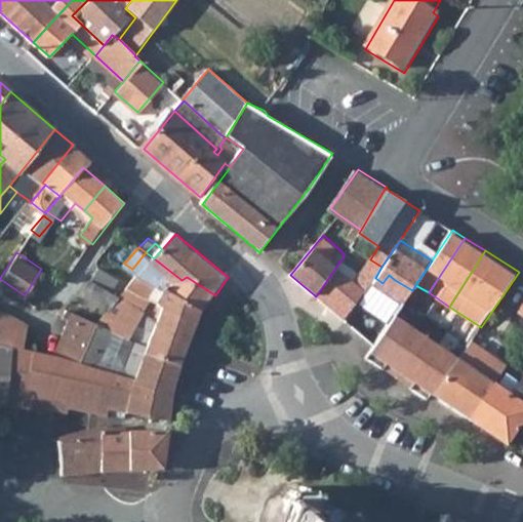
[(154,258),(146,252),(132,269),(141,275),(154,258)]
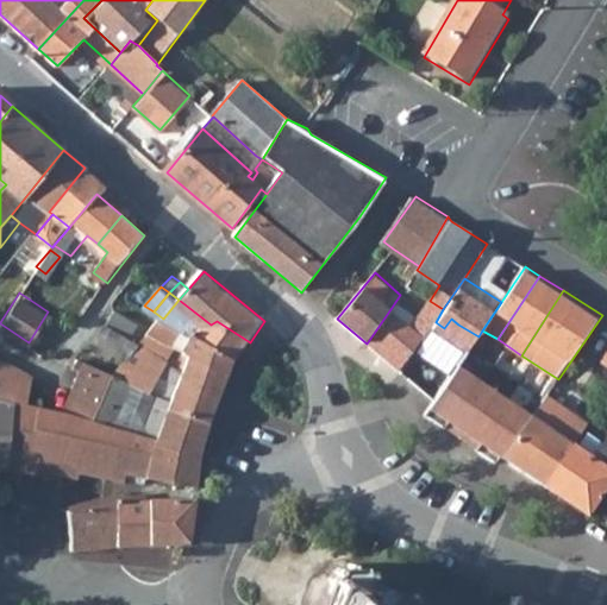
[(217,321),(211,325),(179,300),(163,319),(237,363),(250,342),(217,321)]
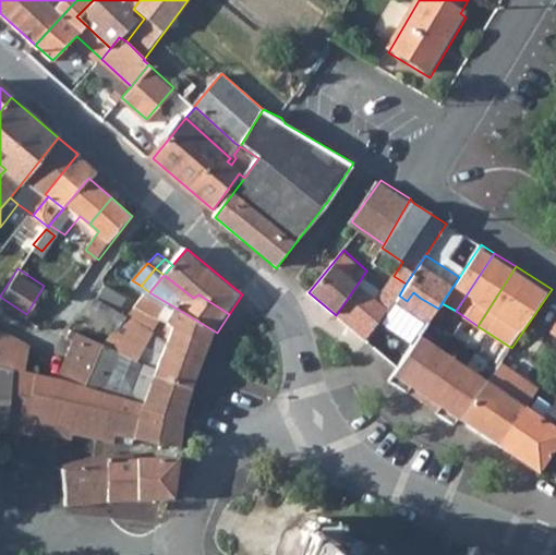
[(399,296),(406,284),(394,276),(378,300),(389,309),(399,296)]
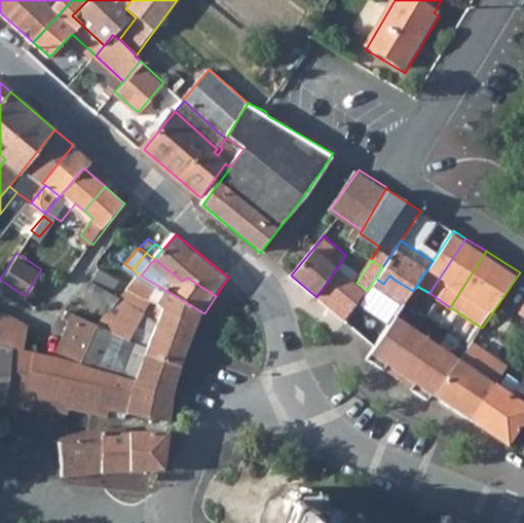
[(121,282),(102,267),(92,279),(112,293),(121,282)]
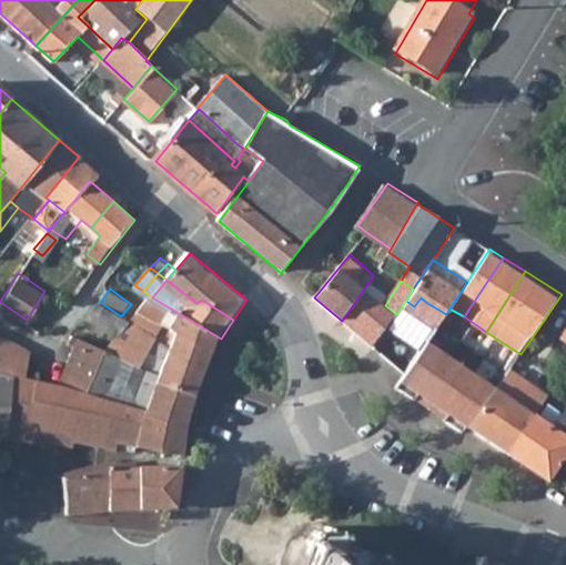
[(374,347),(396,314),(385,305),(364,289),(342,321),(374,347)]
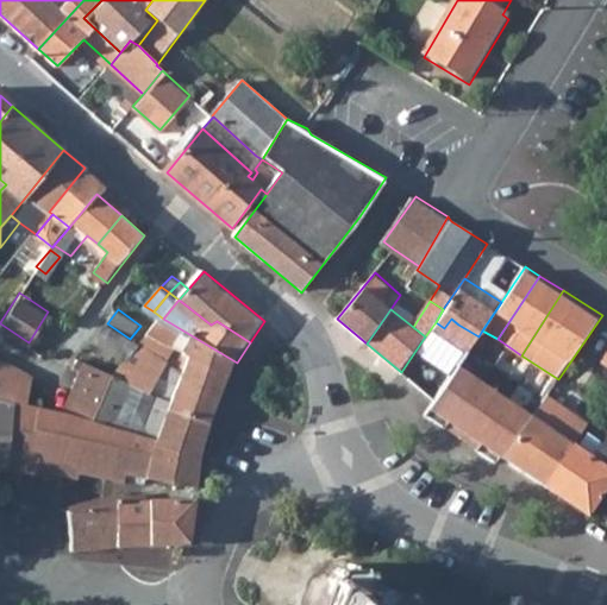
[(237,363),(163,319),(150,333),(177,348),(195,359),(230,378),(237,363)]
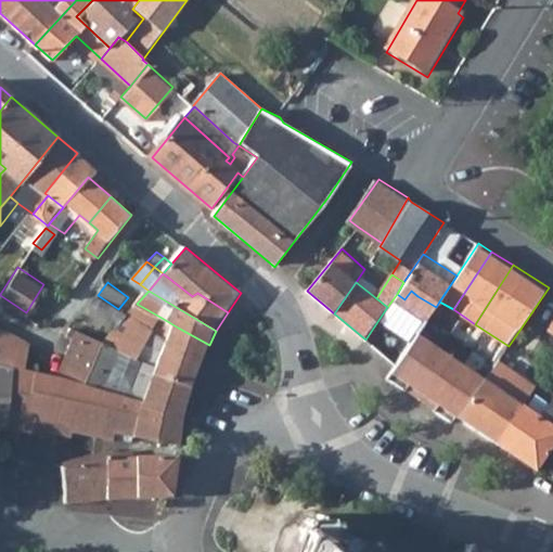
[(106,322),(118,309),(98,295),(88,308),(106,322)]
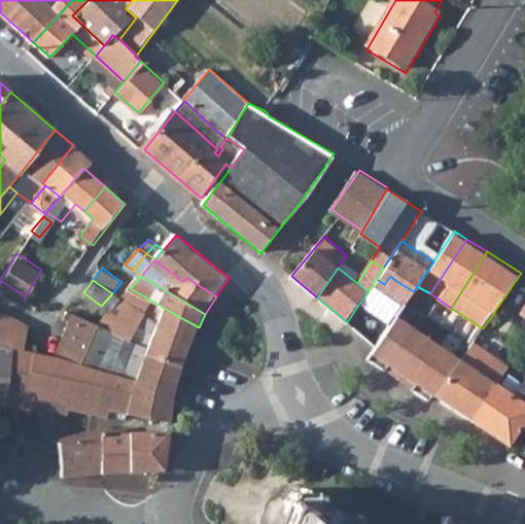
[(396,317),(414,291),(396,281),(378,309),(395,319),(396,317)]
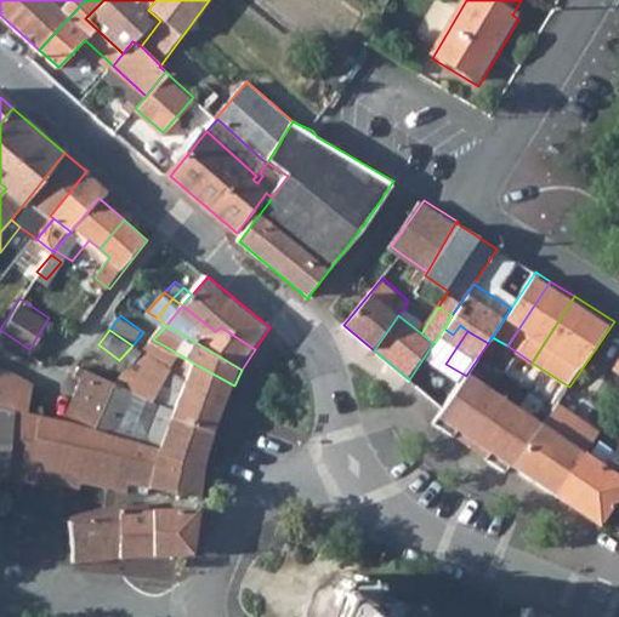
[(130,367),(142,353),(132,346),(119,360),(130,367)]
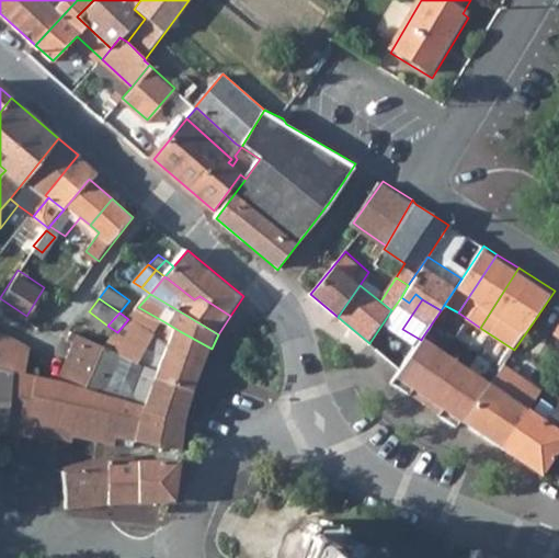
[(117,332),(105,348),(125,356),(141,364),(156,336),(128,319),(117,332)]
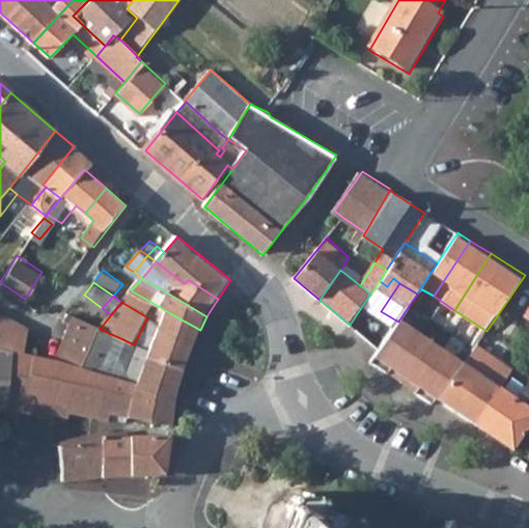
[(161,327),(170,313),(155,304),(147,317),(161,327)]
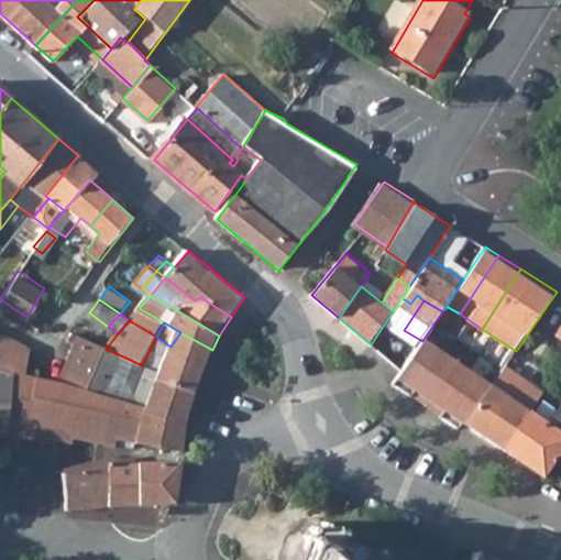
[(180,332),(171,347),(161,373),(157,379),(195,391),(212,350),(180,332)]
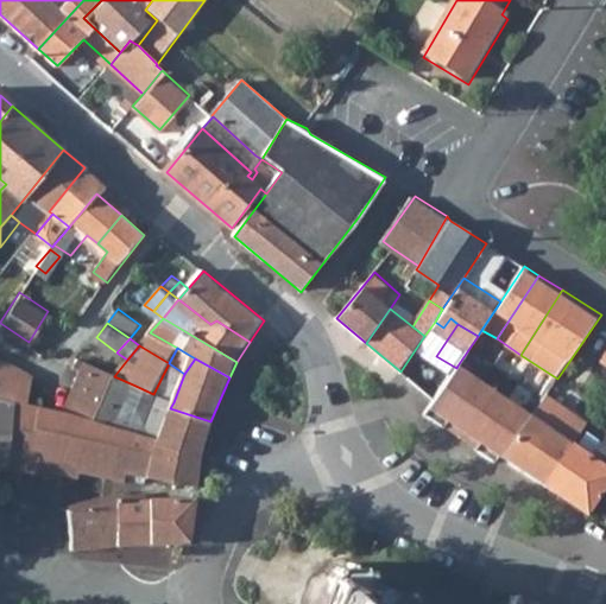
[(436,399),(435,401),(448,412),(472,375),(458,366),(456,368),(443,387),(436,399)]
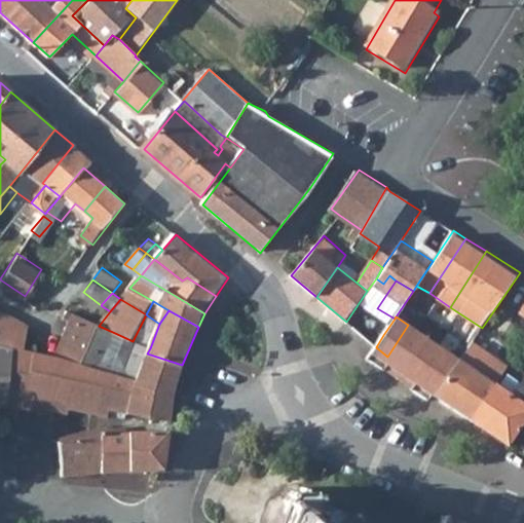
[(79,318),(68,341),(62,357),(66,358),(88,322),(79,318)]
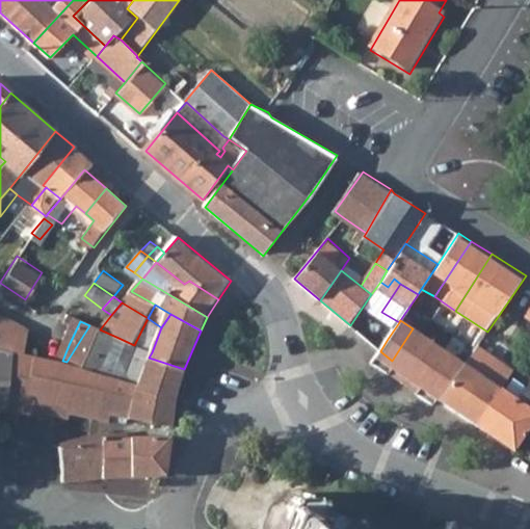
[(75,364),(100,329),(89,325),(67,362),(75,364)]
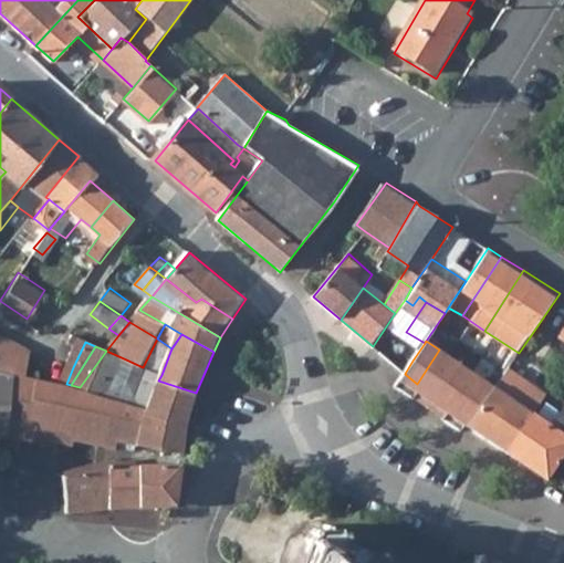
[(438,400),(461,365),(439,350),(417,384),(438,400)]
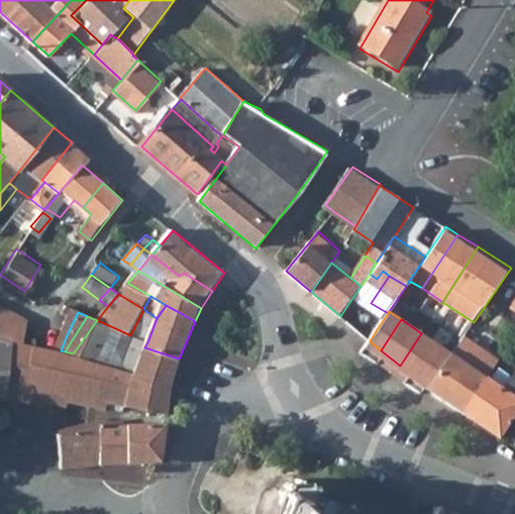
[(97,320),(73,353),(75,354),(173,387),(179,358),(144,347),(147,342),(132,336),(123,358),(105,353),(115,328),(97,320)]
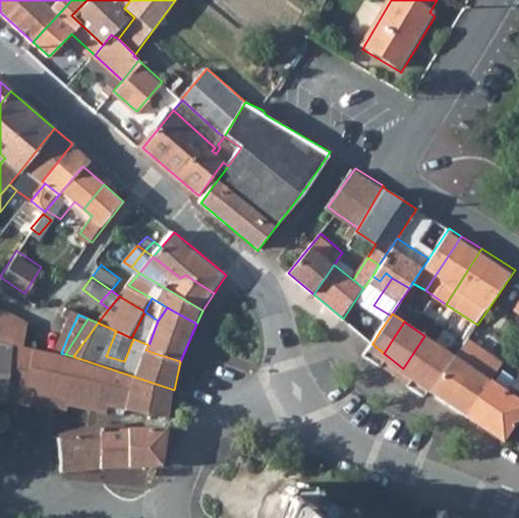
[(373,342),(380,332),(369,325),(362,335),(372,344),(373,342)]
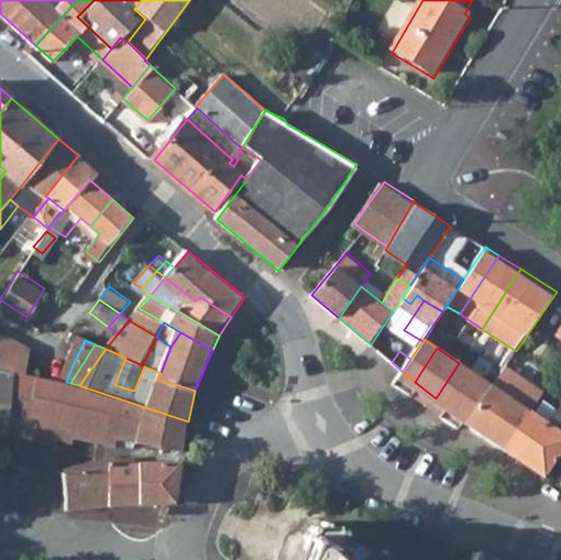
[(436,398),(468,425),(494,385),(459,363),(436,398)]
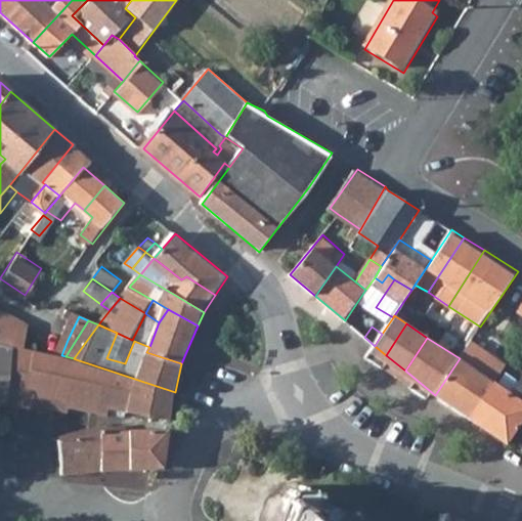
[(460,358),(435,395),(470,419),(507,361),(473,339),(460,358)]
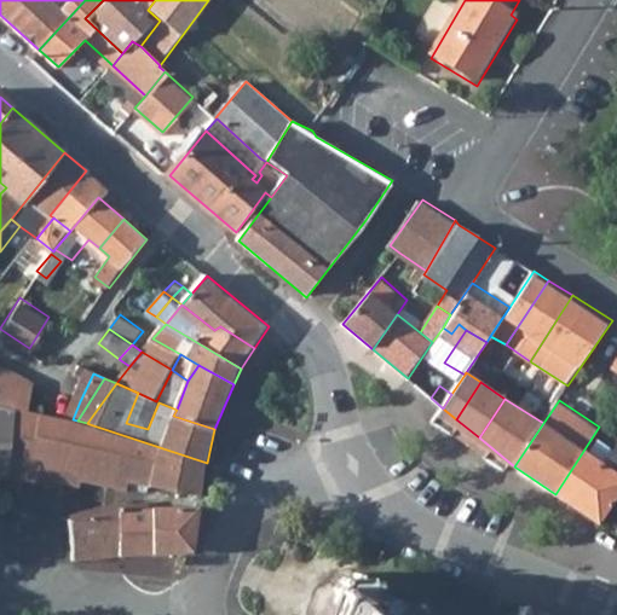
[(0,475),(1,476),(7,476),(19,407),(0,401),(0,475)]
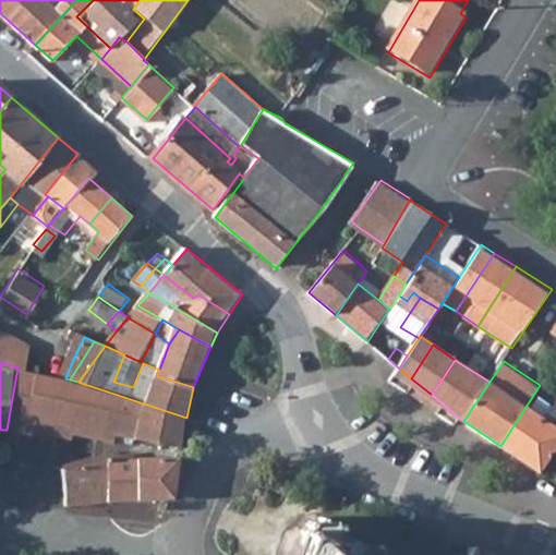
[(555,362),(540,385),(500,446),(542,474),(555,453),(555,362)]
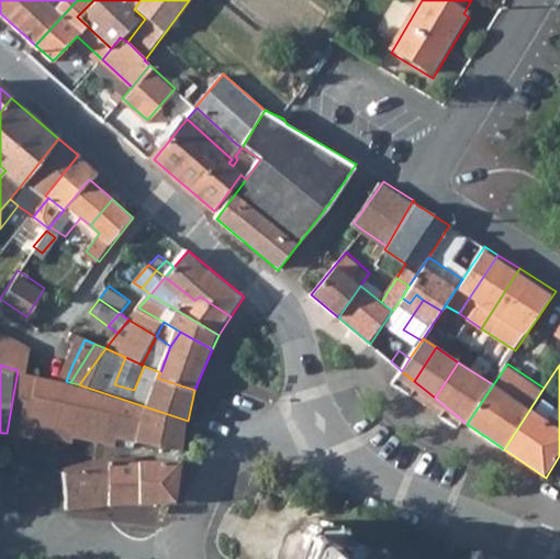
[(21,370),(18,370),(7,433),(26,436),(38,375),(30,372),(21,370)]
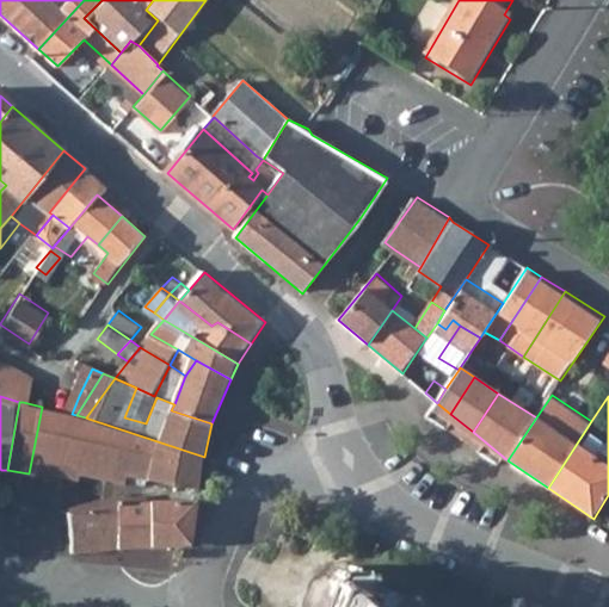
[(429,419),(449,433),(453,428),(486,450),(484,456),(503,468),(508,460),(473,432),(450,414),(437,403),(432,410),(429,419)]
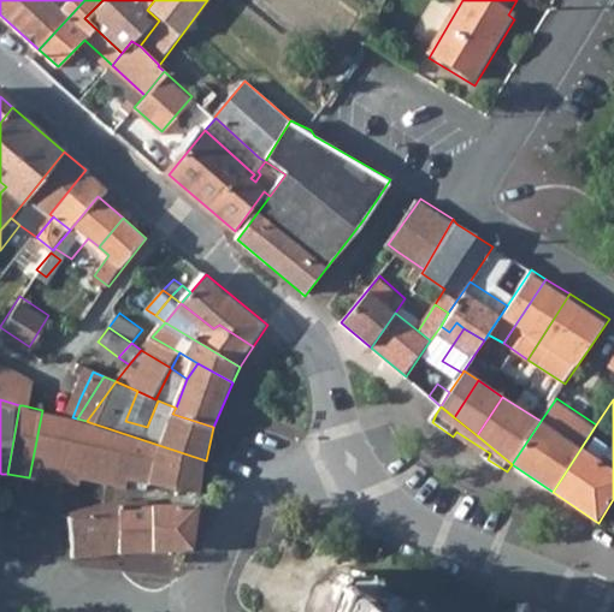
[(82,482),(82,479),(84,471),(57,465),(55,462),(63,415),(42,410),(29,477),(40,480),(48,481),(51,481),(52,476),(82,482)]
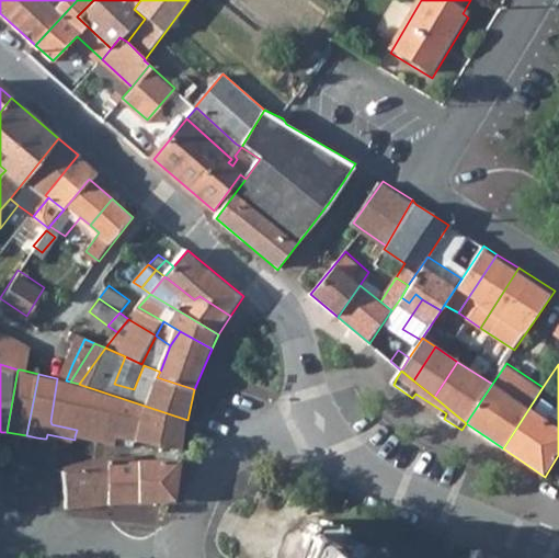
[(187,420),(81,385),(79,384),(70,382),(66,380),(57,378),(50,421),(52,424),(77,430),(75,436),(120,447),(120,445),(138,450),(139,444),(183,453),(187,420)]
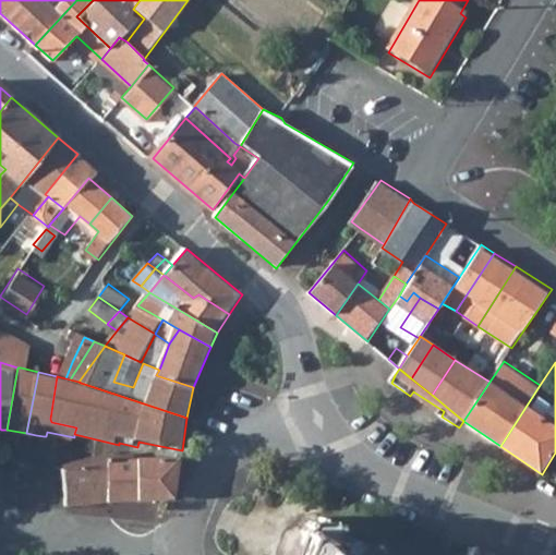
[(95,470),(110,470),(110,460),(95,460),(95,470)]
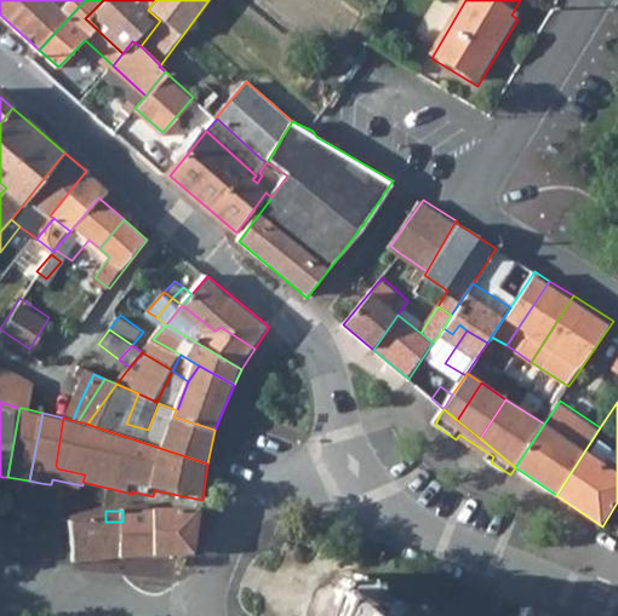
[(195,553),(200,512),(154,514),(158,556),(195,553)]
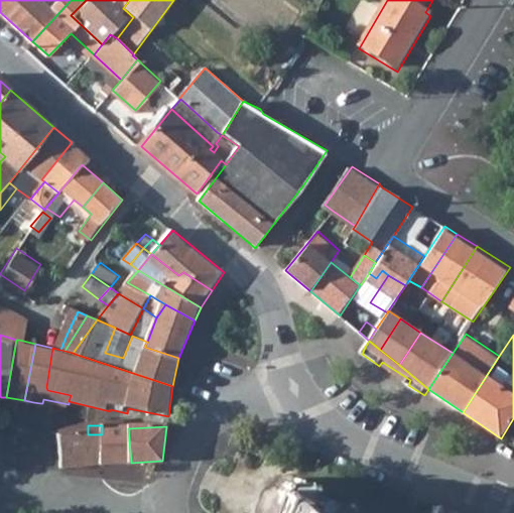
[(128,428),(102,434),(104,465),(131,463),(128,428)]
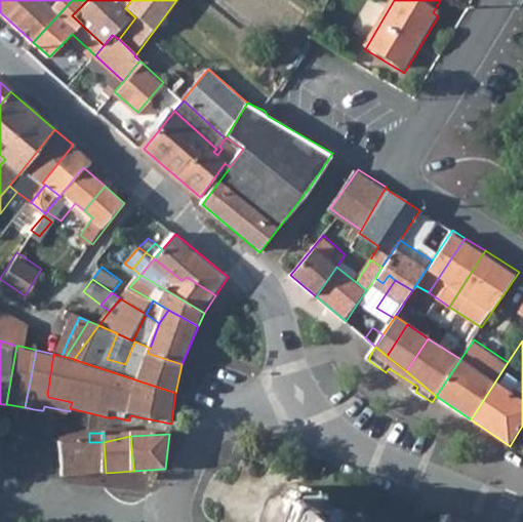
[(67,476),(106,473),(104,442),(89,442),(62,441),(67,476)]
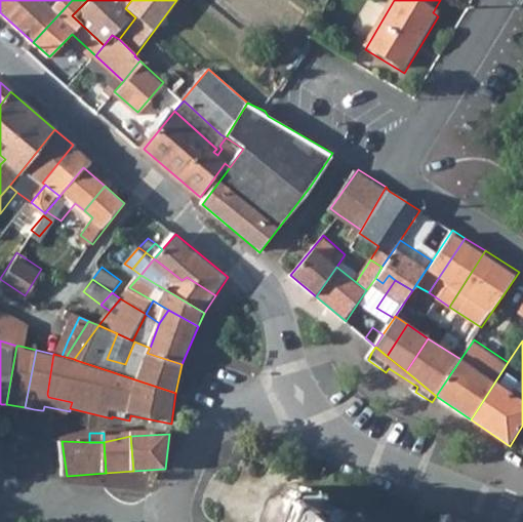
[(454,521),(448,519),(444,515),(442,516),(443,519),(442,521),(365,521),(356,518),(358,511),(352,509),(350,515),(323,505),(320,492),(309,490),(307,486),(302,488),(303,490),(295,493),(294,490),(290,492),(291,496),(288,497),(287,496),(284,498),(287,509),(281,521),(454,521)]
